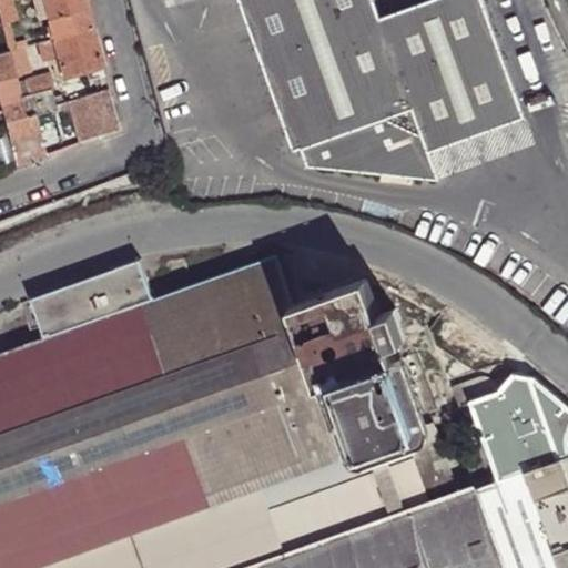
[(17,18),(11,0),(0,0),(0,7),(1,12),(3,23),(11,20),(17,18)]
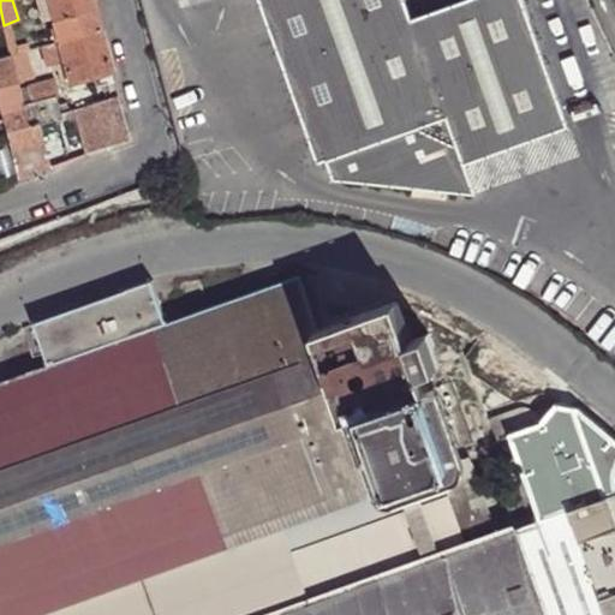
[(37,0),(45,23),(55,21),(49,0),(37,0)]
